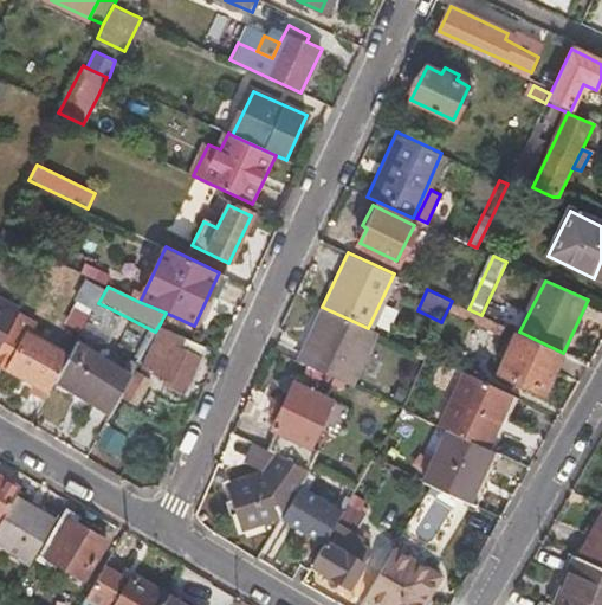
[(0,340),(18,309),(0,300),(0,340)]
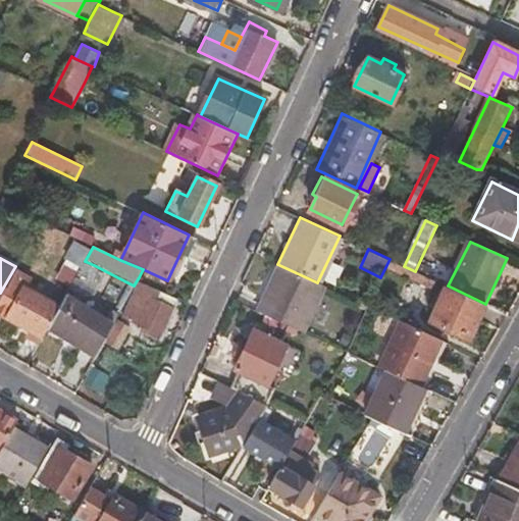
[(94,265),(85,261),(78,274),(87,279),(94,265)]
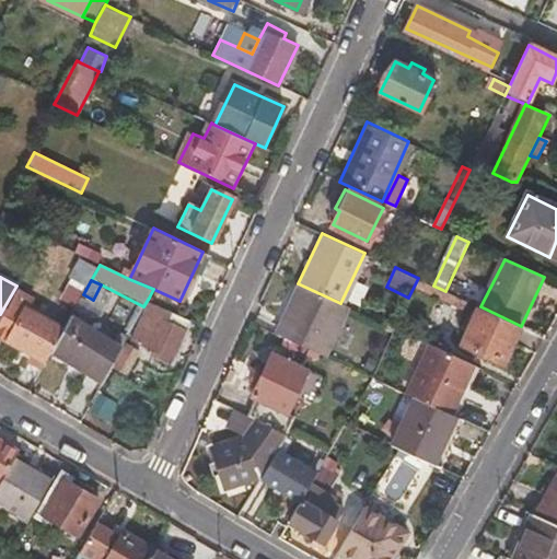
[(340,303),(298,283),(274,333),(322,356),(346,306),(340,303)]
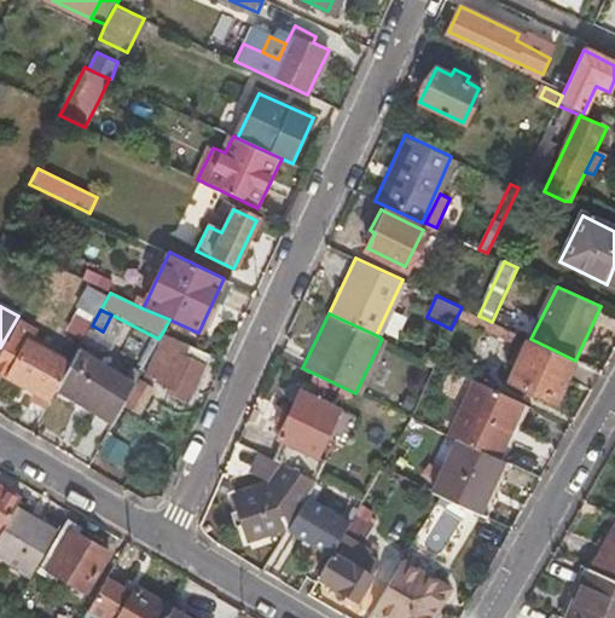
[(0,347),(0,368),(35,388),(33,394),(47,404),(57,388),(70,363),(28,338),(35,324),(18,316),(0,347)]
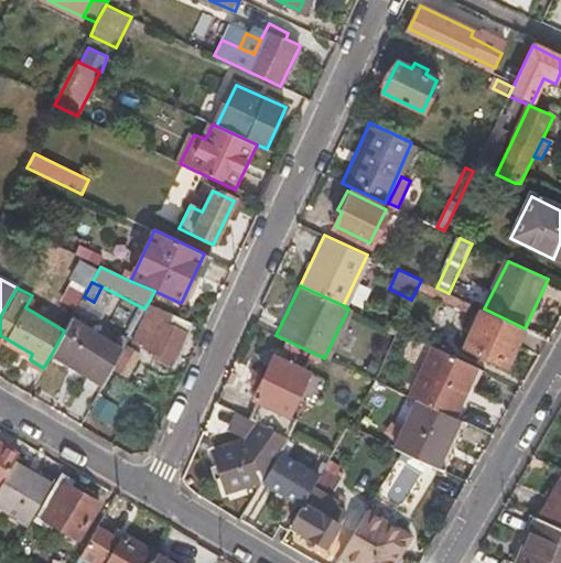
[(449,293),(437,288),(432,294),(466,311),(470,303),(449,293)]
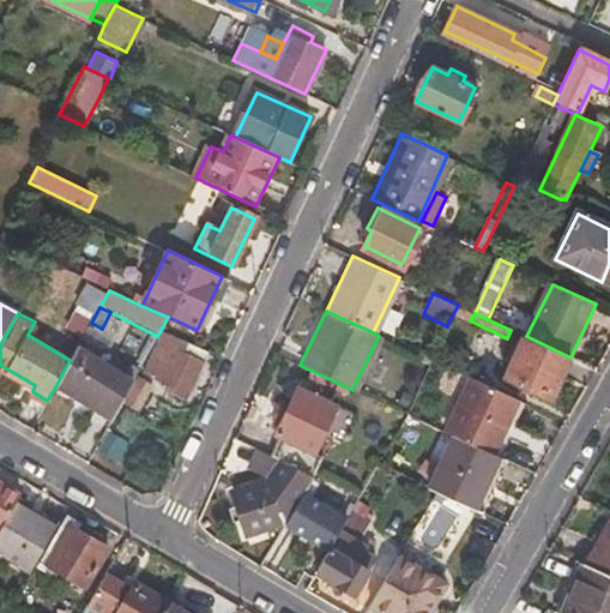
[(203,361),(201,360),(177,349),(183,336),(168,328),(148,372),(187,391),(203,361)]
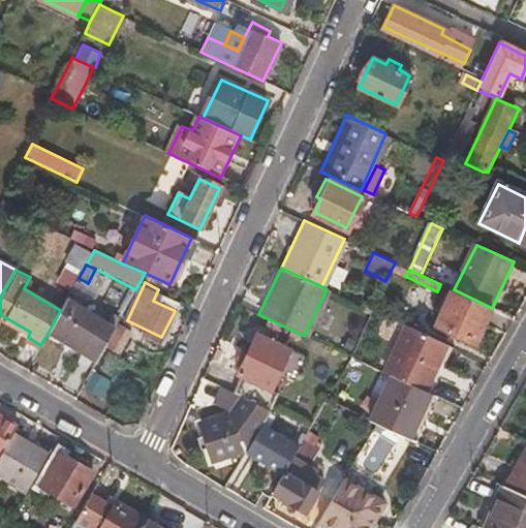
[(135,289),(129,286),(118,308),(123,312),(135,289)]
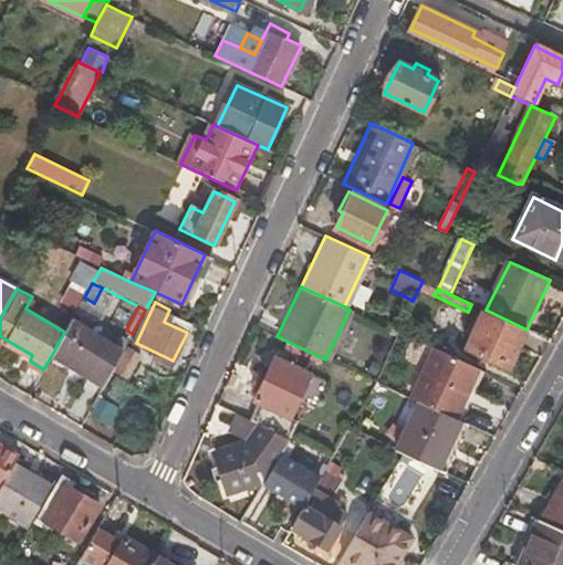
[(186,332),(193,321),(169,310),(164,322),(186,332)]
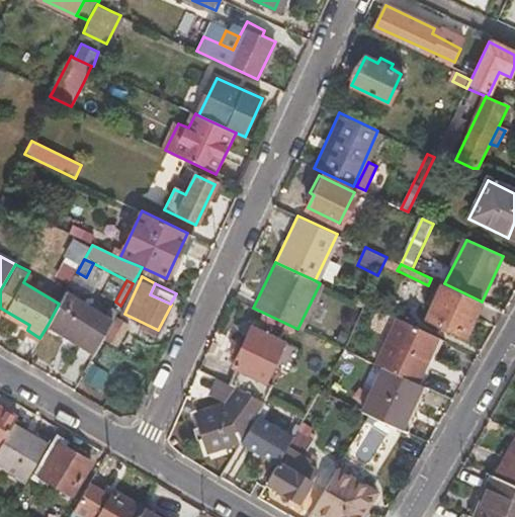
[(464,336),(482,302),(444,283),(427,319),(464,336)]
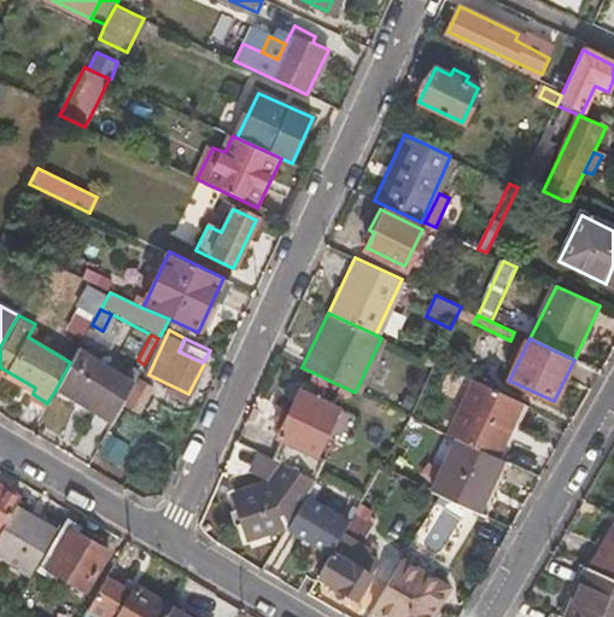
[(77,350),(70,362),(57,388),(112,419),(120,406),(133,383),(123,378),(77,350)]
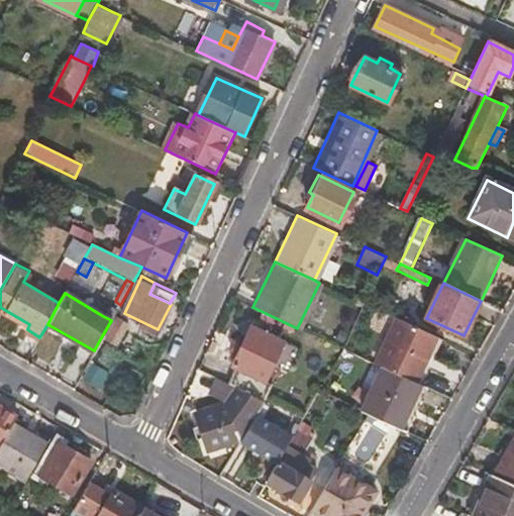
[(110,305),(103,316),(111,320),(112,319),(117,309),(110,305)]
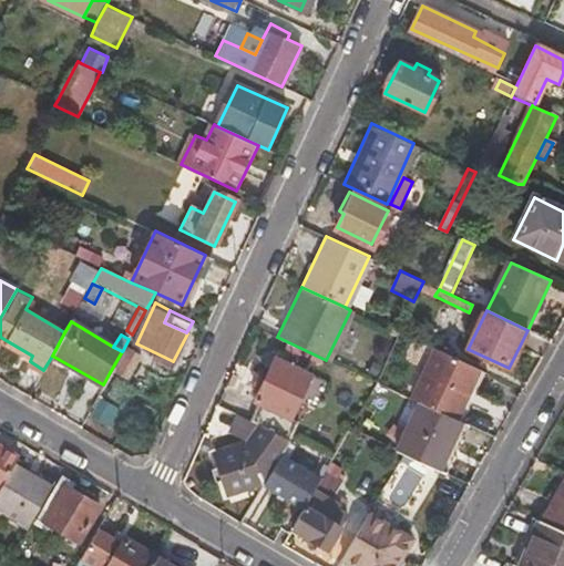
[(139,359),(123,350),(122,351),(110,372),(125,381),(139,359)]
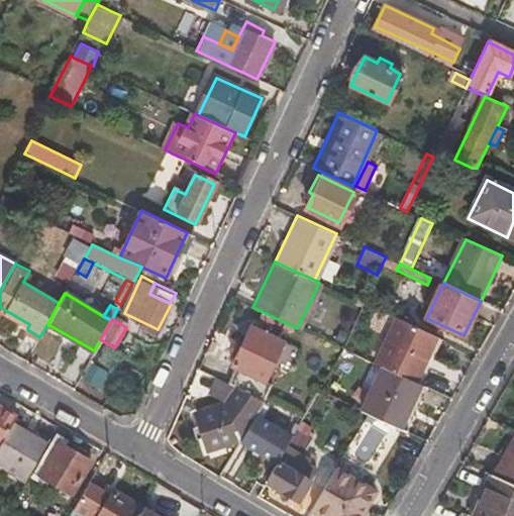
[(420,384),(442,339),(400,320),(379,365),(384,367),(420,384)]
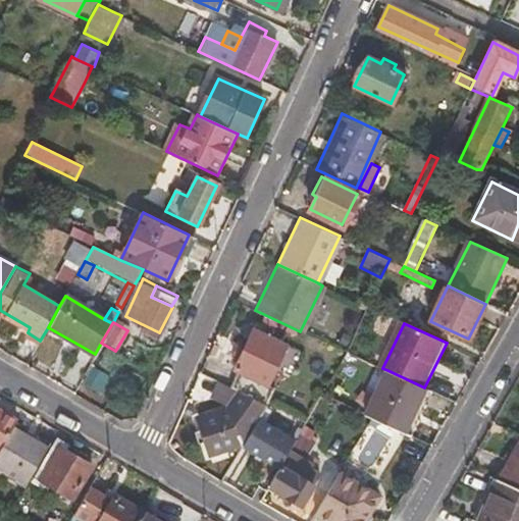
[(237,372),(228,389),(238,394),(258,404),(274,370),(286,347),(286,346),(253,330),(234,371),(237,372)]
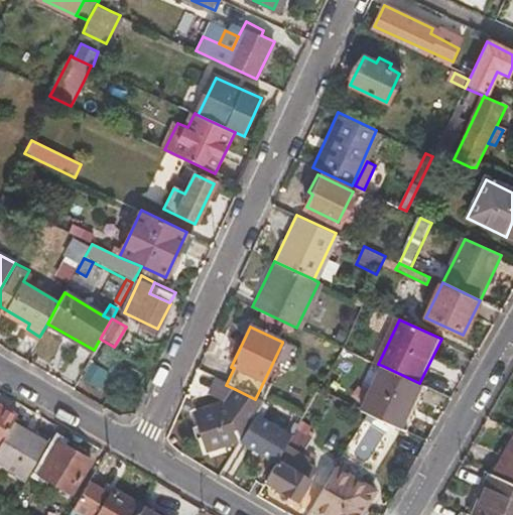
[(282,343),(271,366),(286,374),(297,350),(282,343)]
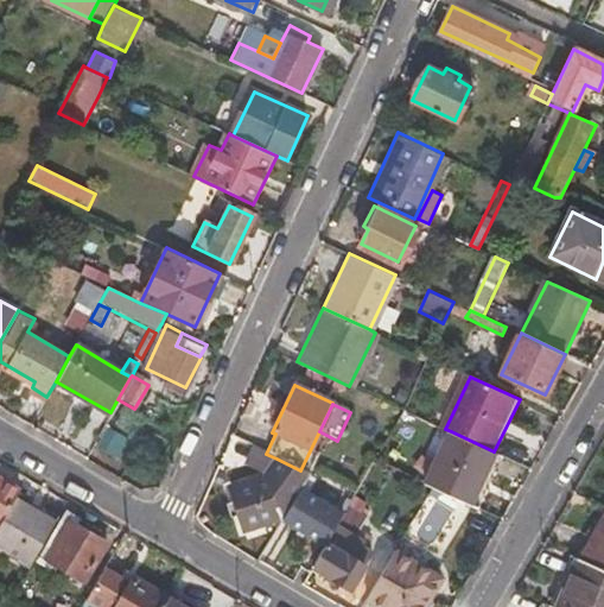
[(127,442),(103,429),(93,449),(116,461),(127,442)]
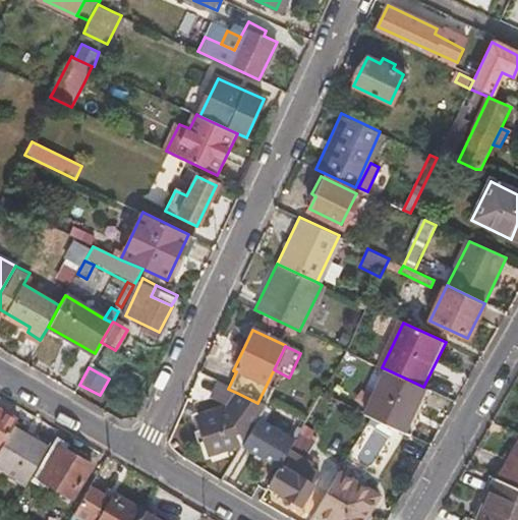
[(404,432),(426,388),(423,387),(387,369),(365,414),(370,417),(404,432)]
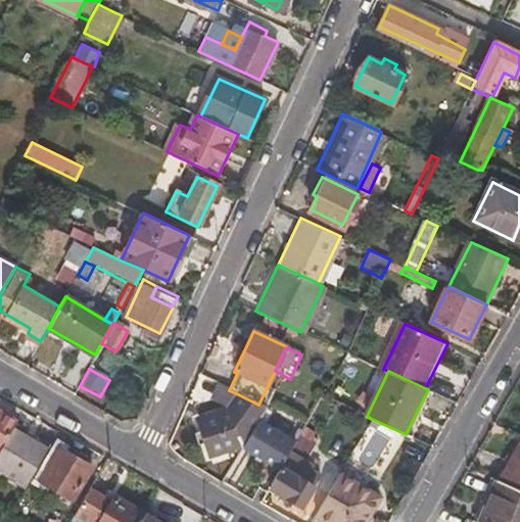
[(237,444),(242,447),(247,439),(264,411),(266,408),(258,405),(238,394),(232,407),(198,419),(208,455),(237,444)]
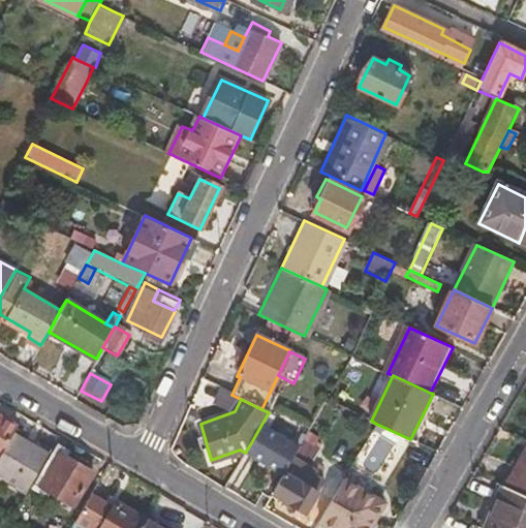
[(286,427),(267,415),(250,444),(270,456),(286,427)]
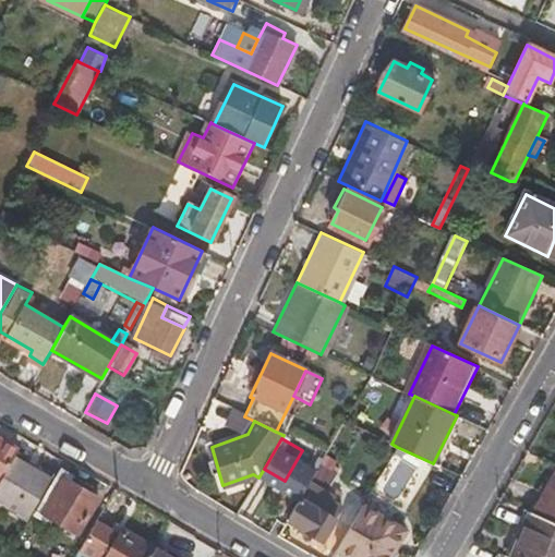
[(0,508),(24,523),(51,477),(13,455),(16,449),(0,439),(0,508)]
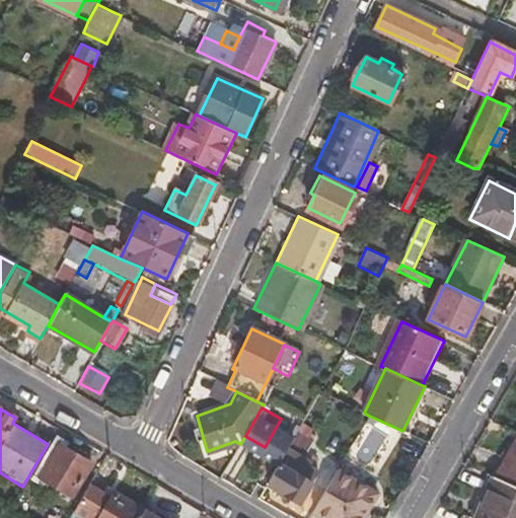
[(515,438),(492,478),(515,489),(515,438)]
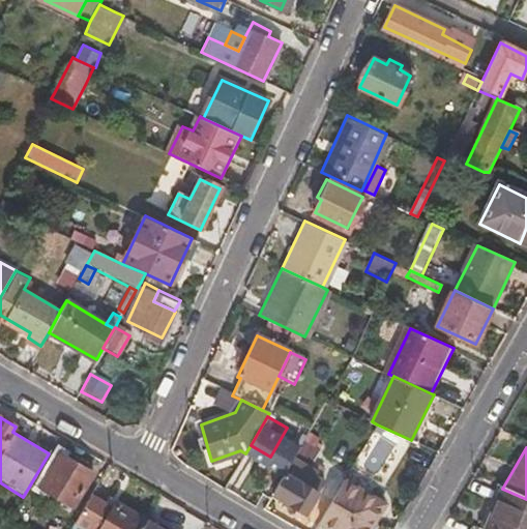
[(93,473),(59,453),(38,488),(59,500),(57,505),(69,512),(93,473)]
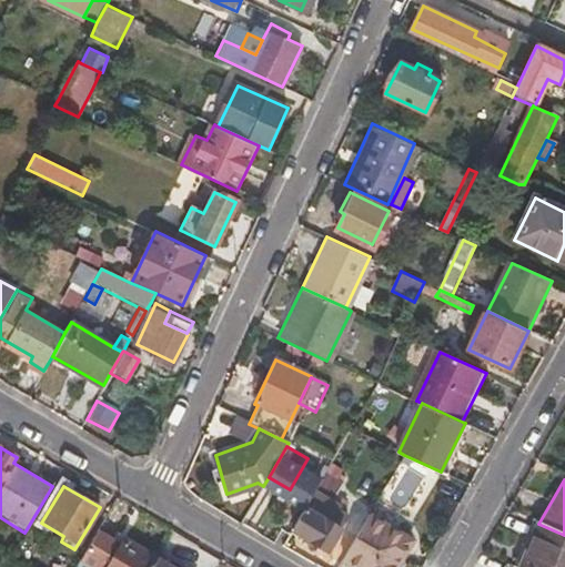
[(312,513),(304,509),(292,530),(325,550),(339,528),(321,519),(328,509),(318,504),(312,513)]
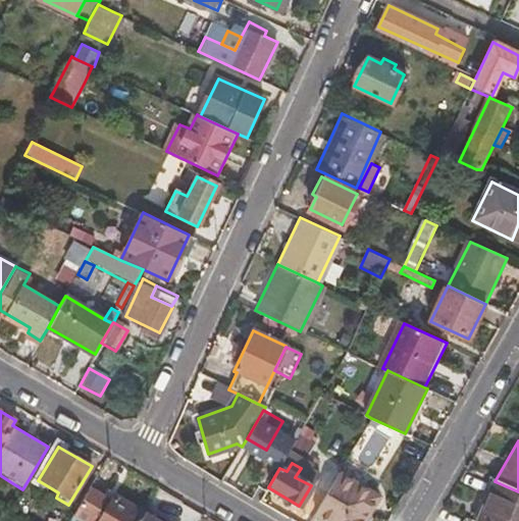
[(350,495),(357,482),(339,472),(331,484),(350,495)]
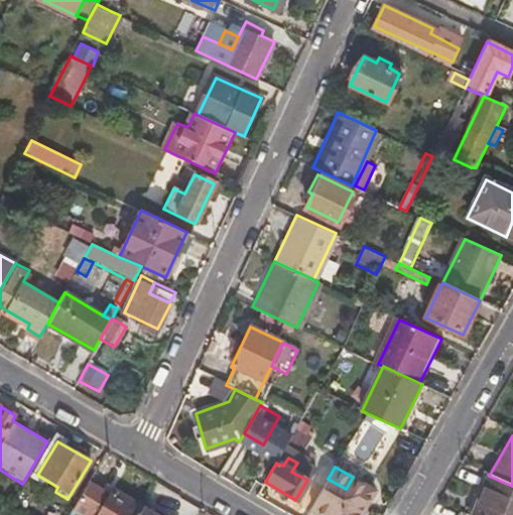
[(512,486),(489,476),(487,475),(472,514),(512,514),(512,486)]
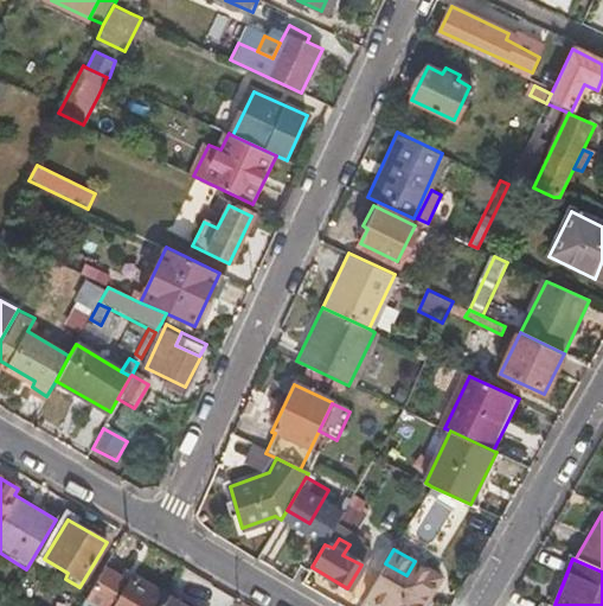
[(385,563),(365,599),(377,605),(421,605),(440,576),(415,561),(406,575),(385,563)]
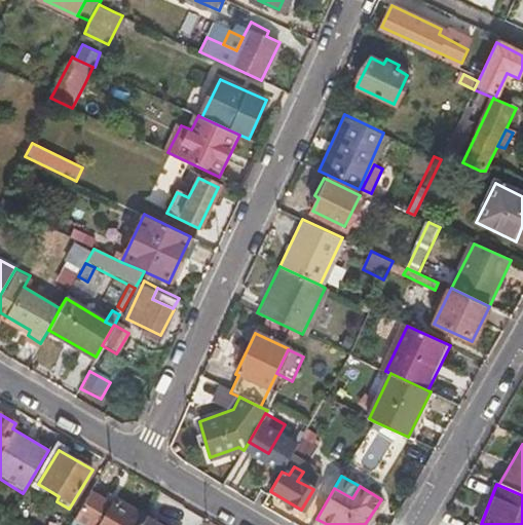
[(87,496),(101,503),(105,497),(91,489),(87,496)]
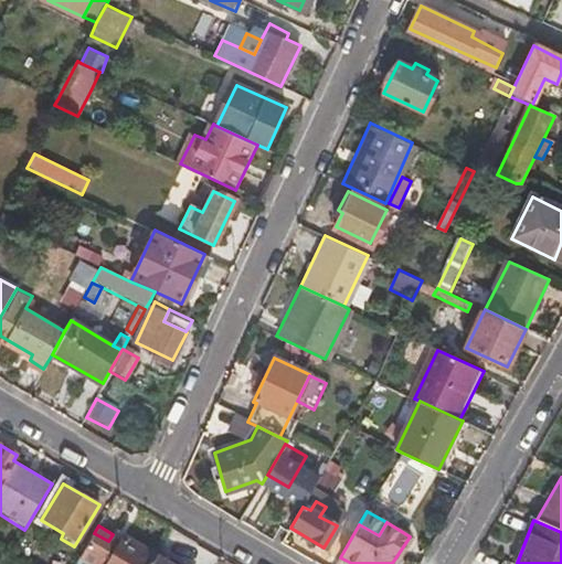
[(146,563),(152,552),(123,534),(116,545),(108,541),(94,533),(80,556),(92,563),(146,563)]
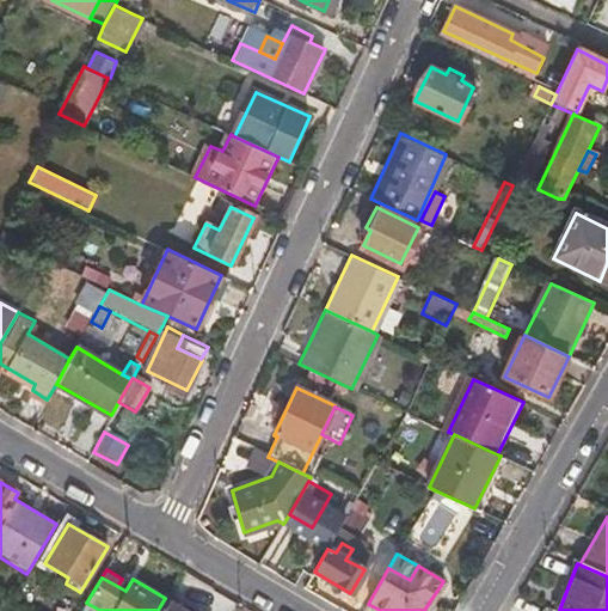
[(186,610),(165,598),(158,610),(186,610)]
